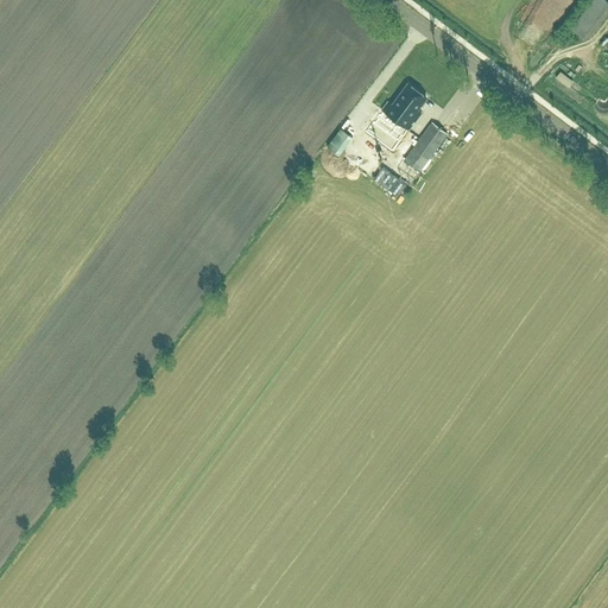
[(586,38),(607,7),(607,0),(589,0),(570,26),(586,38)]
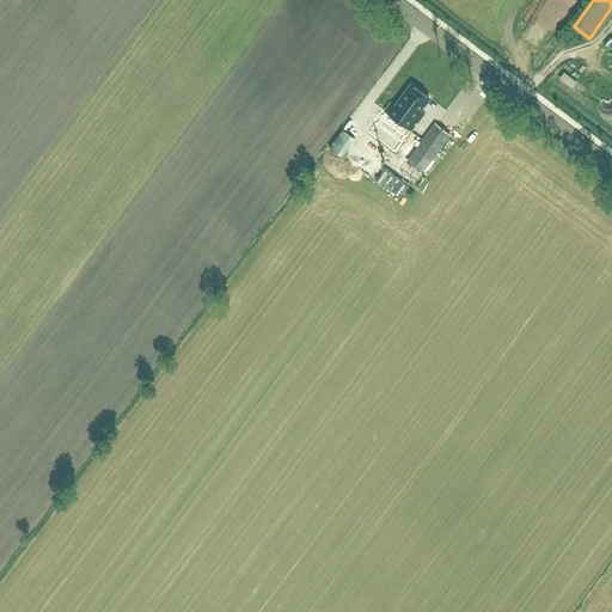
[(369,78),(380,87),(390,74),(379,66),(369,78)]
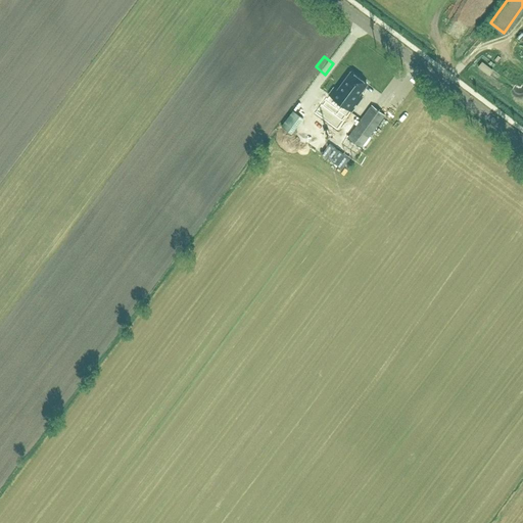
[(337,90),(333,88),(328,95),(350,111),(362,97),(358,94),(366,83),(350,72),(342,83),(337,90)]
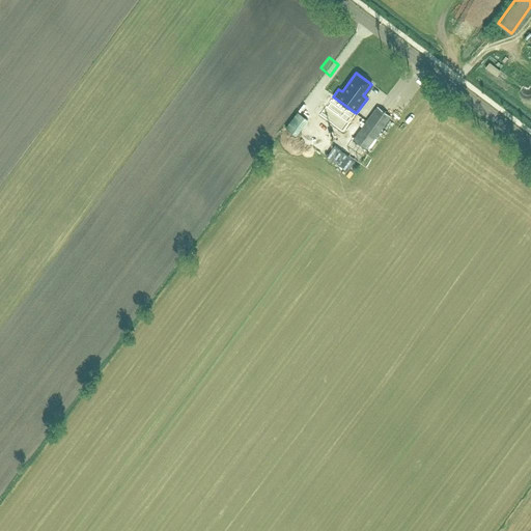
[(386,92),(392,86),(388,82),(383,89),(386,92)]
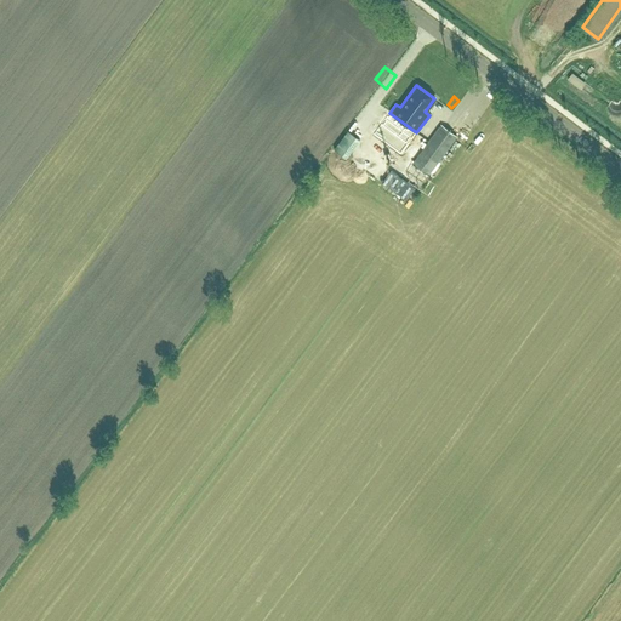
[(382,123),(383,124),(380,130),(379,129),(372,135),(400,154),(416,132),(389,113),(382,123)]
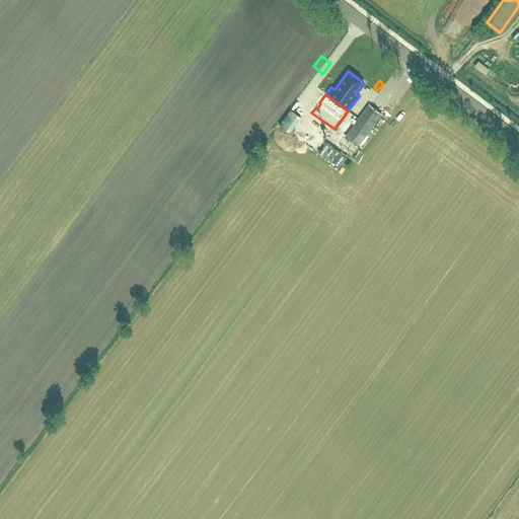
[(382,114),(369,103),(344,137),(357,147),(382,114)]
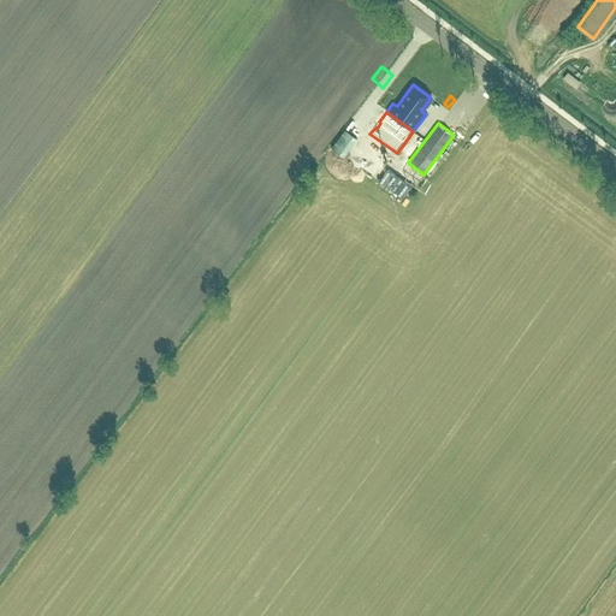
[(345,130),(332,149),(343,157),(356,138),(345,130)]
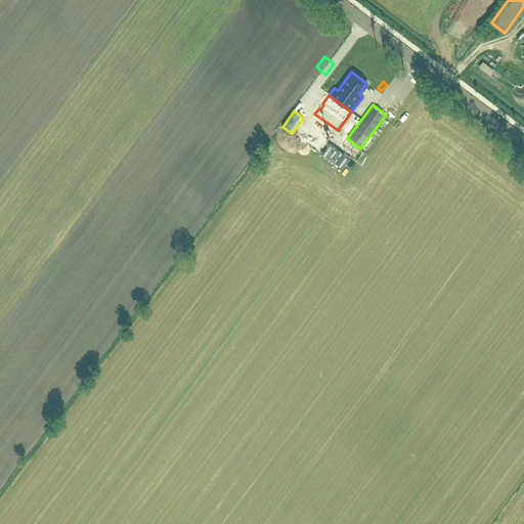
[(350,159),(330,144),(322,155),(343,169),(350,159)]
